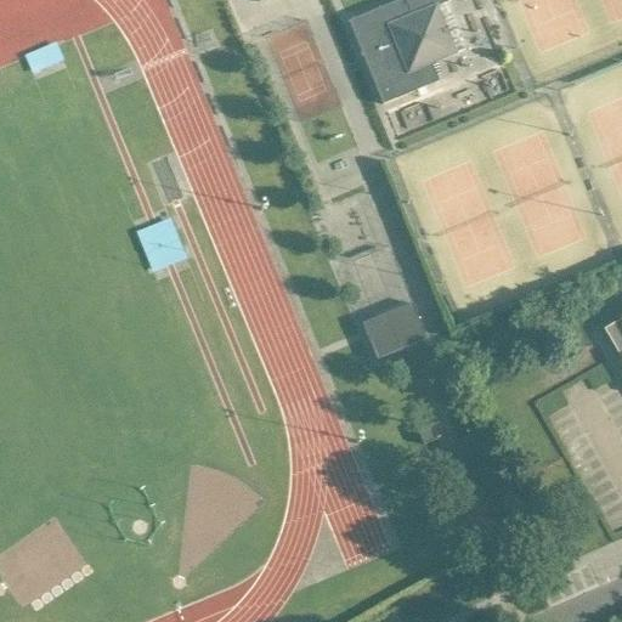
[(400,0),(349,22),(377,91),(391,85),(397,100),(439,82),(431,64),(456,55),(436,7),(447,3),(446,0),(400,0)]
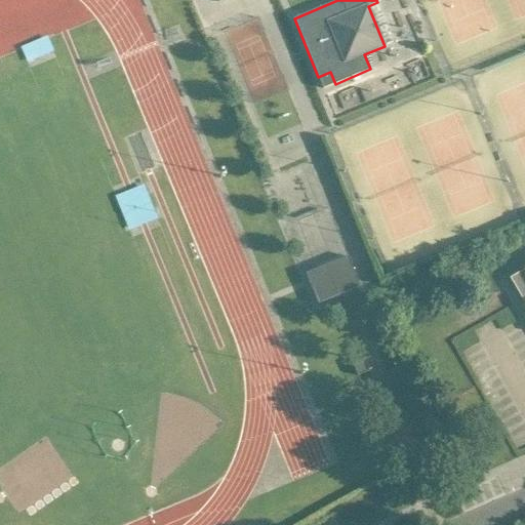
[(330,72),(318,77),(323,89),(335,84),(330,72)]
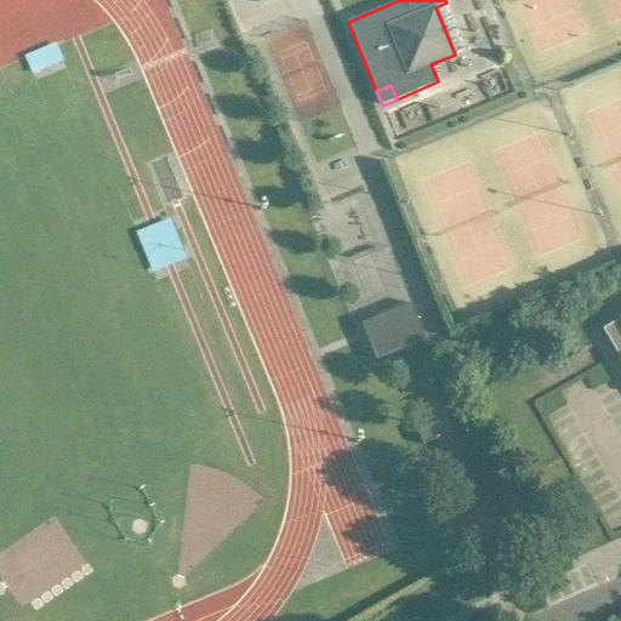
[(138,231),(152,272),(186,261),(172,220),(138,231)]
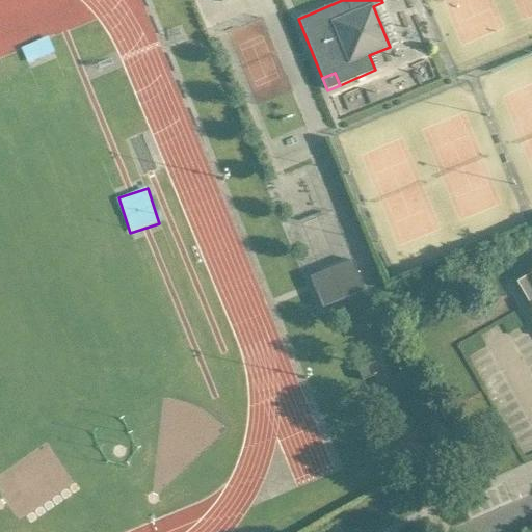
[(322,309),(329,306),(365,291),(352,260),(310,277),(322,309)]
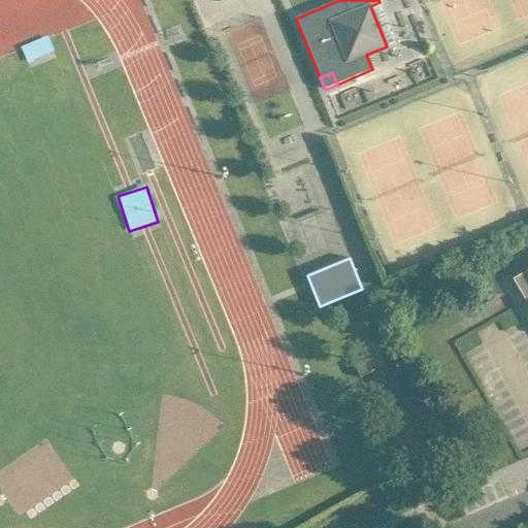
[(527,271),(515,279),(527,302),(527,271)]
